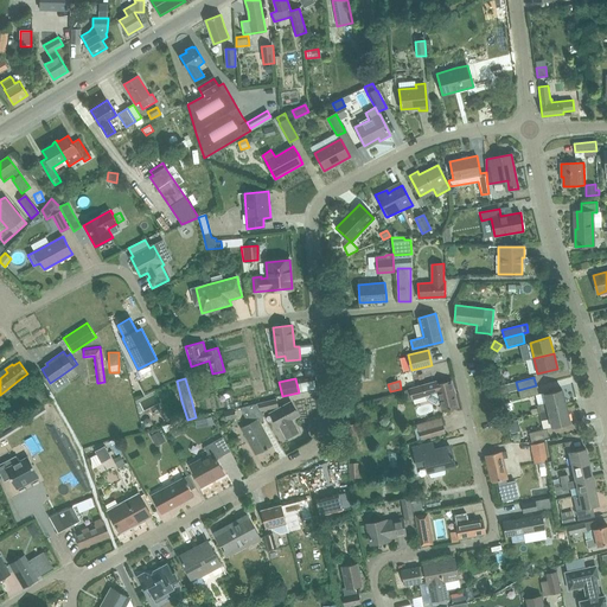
[(410,389),(404,390),(407,400),(413,398),(426,395),(427,400),(436,406),(441,404),(442,410),(446,409),(458,407),(452,381),(438,384),(436,382),(425,384),(409,388),(410,389)]
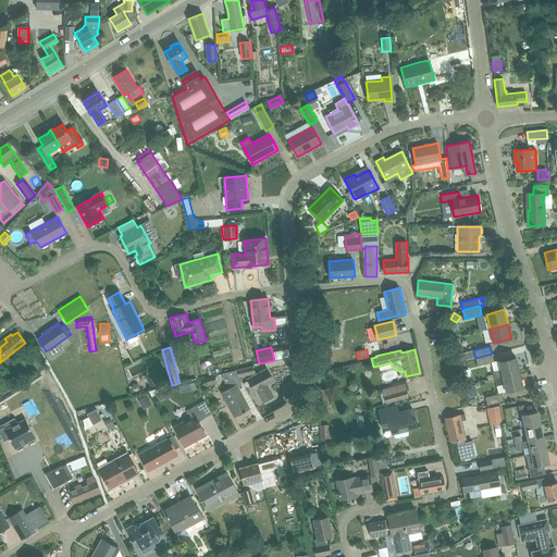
[(467,360),(466,353),(458,354),(460,361),(467,360)]
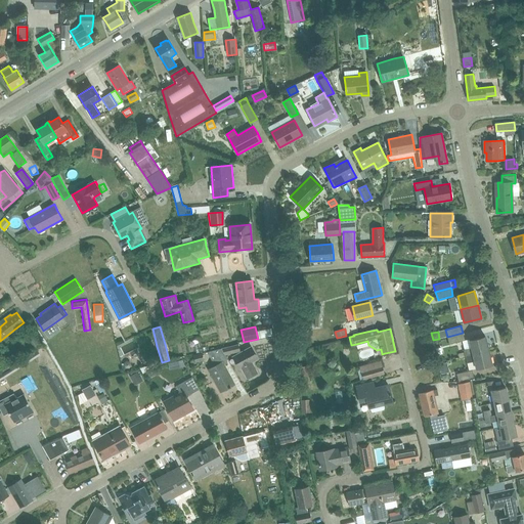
[(463,333),(447,337),(448,344),(463,341),(465,349),(464,350),(465,352),(459,354),(460,358),(465,356),(489,350),(485,336),(470,340),(469,339),(465,340),(463,333)]
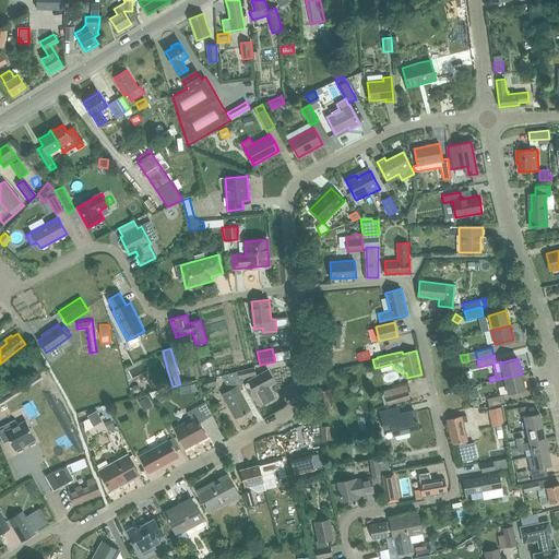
[(288,359),(269,363),(270,368),(289,365),(288,359)]
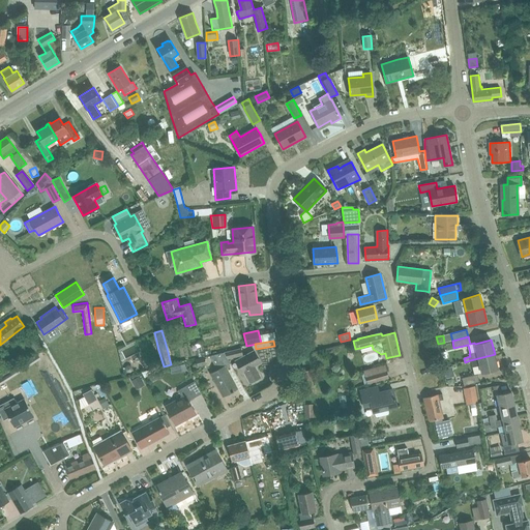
[(241,348),(225,352),(228,359),(243,355),(241,348)]
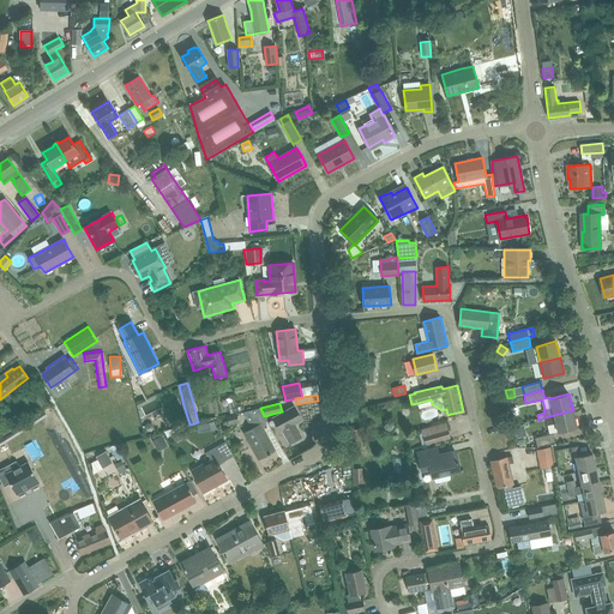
[(294,407),(283,413),(274,417),(281,432),(283,431),(289,443),(301,435),(295,425),(301,421),(294,407)]
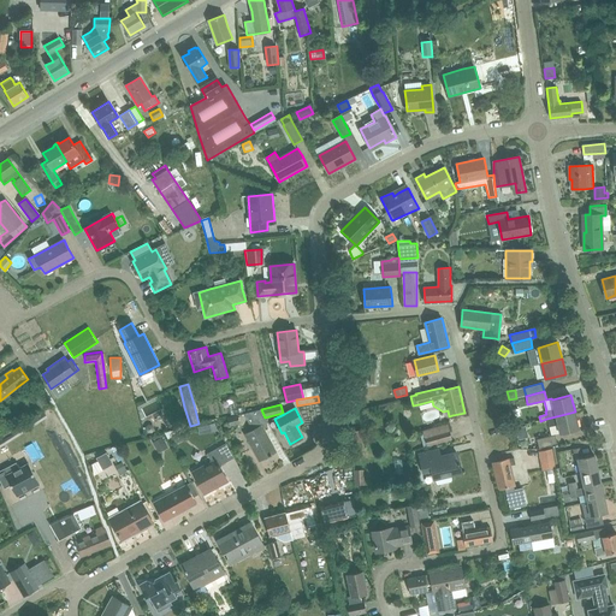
[(268,422),(265,418),(261,409),(243,414),(253,431),(246,434),(260,461),(276,451),(261,426),(268,422)]
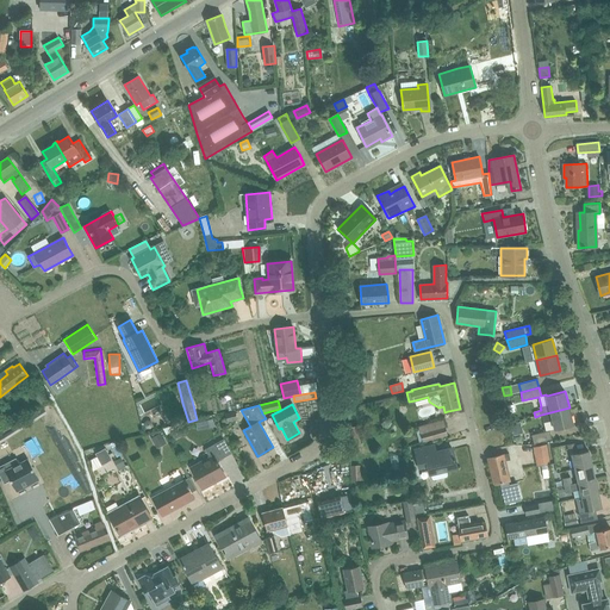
[(549,430),(554,429),(573,424),(570,408),(541,415),(543,422),(545,422),(547,430),(531,435),(534,443),(552,439),(549,430)]
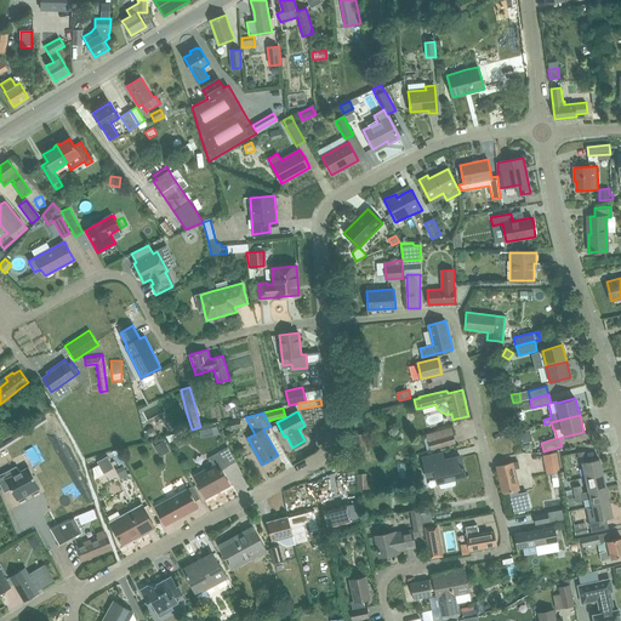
[(232,429),(241,427),(239,419),(229,421),(232,429)]
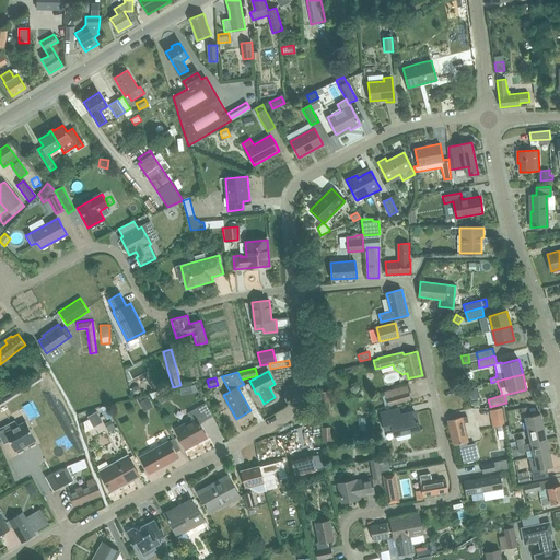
[(8,382),(0,386),(0,396),(12,388),(8,382)]
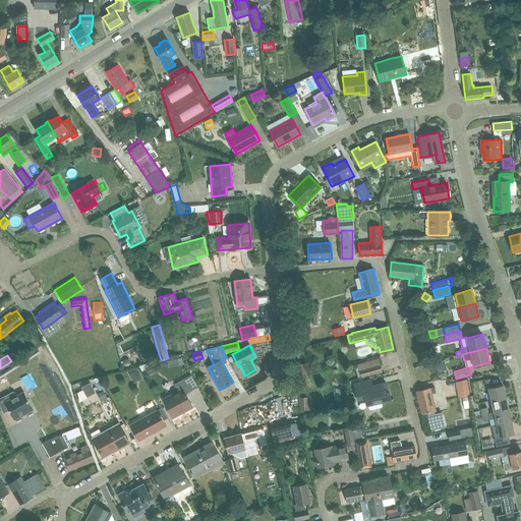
[(181,358),(168,361),(169,367),(183,364),(181,358)]
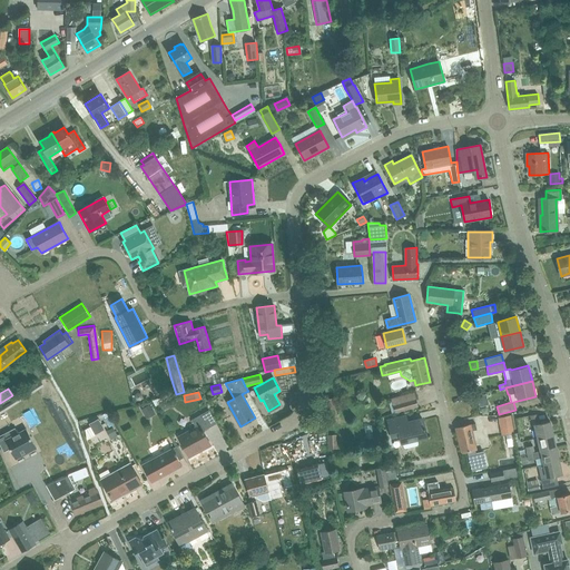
[(164,411),(172,406),(168,397),(159,403),(164,411)]
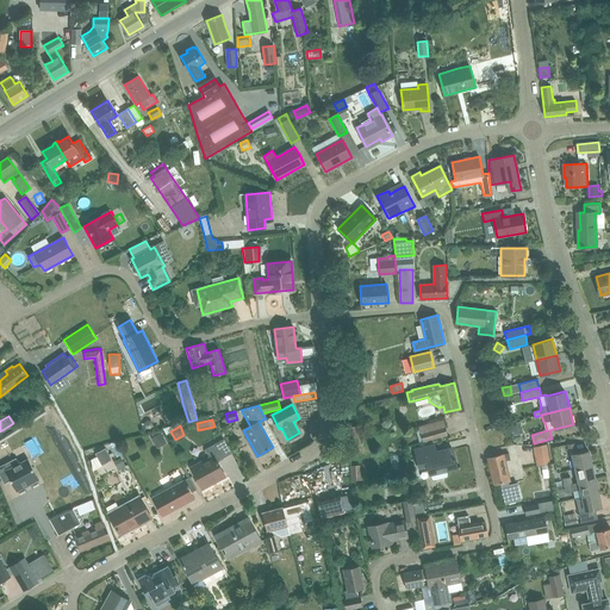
[(446,427),(421,434),(423,441),(447,434),(446,427)]
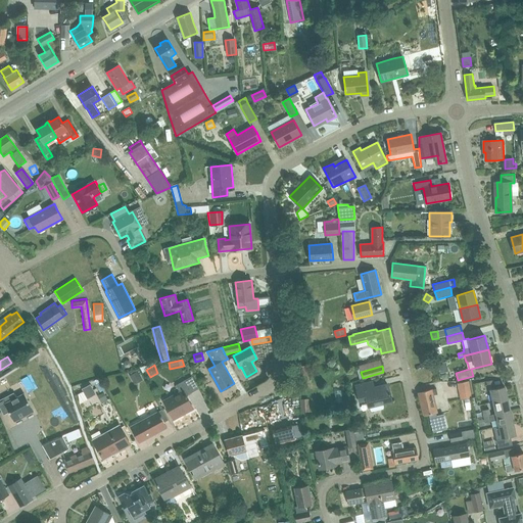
[(143,380),(138,371),(130,376),(135,385),(143,380)]
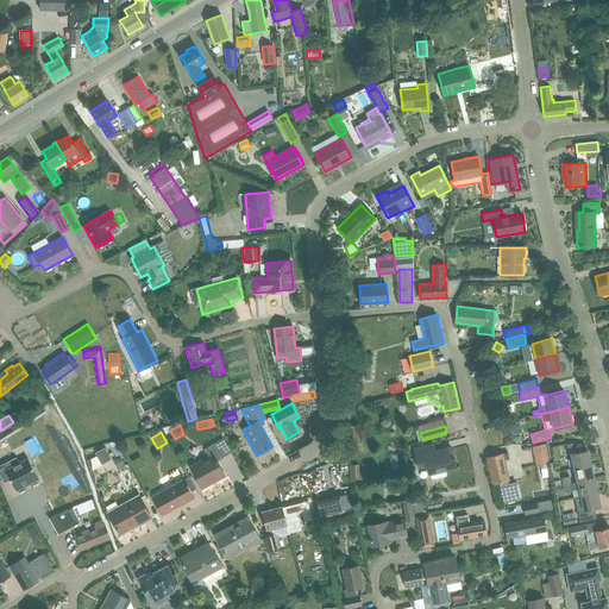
[(227,454),(221,444),(219,440),(205,449),(209,457),(190,468),(202,488),(225,475),(218,462),(217,459),(227,454)]
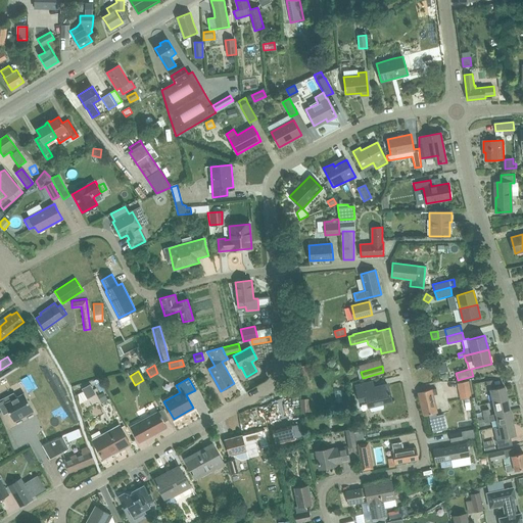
[(458,381),(459,398),(470,397),(469,380),(458,381)]
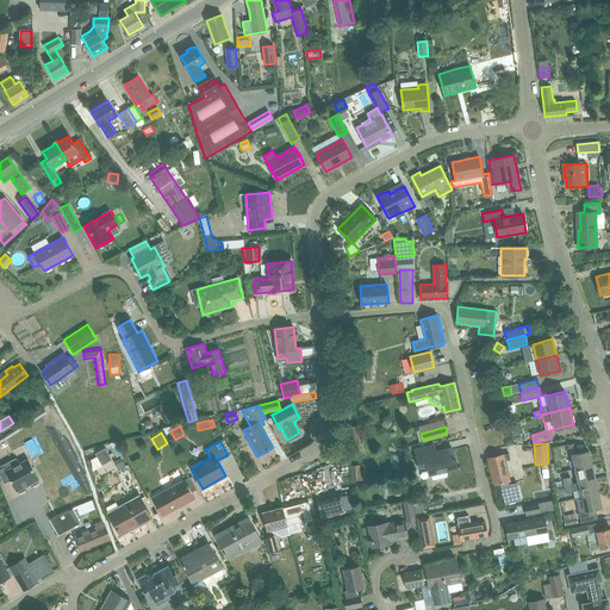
[(574,443),(567,444),(570,452),(572,452),(576,468),(592,465),(589,450),(577,453),(574,443)]
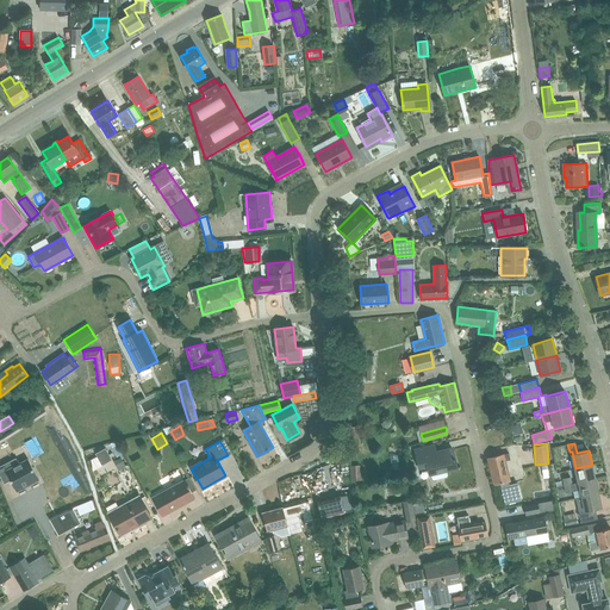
[(111,447),(117,456),(119,455),(120,459),(114,461),(118,470),(128,466),(116,444),(111,447)]
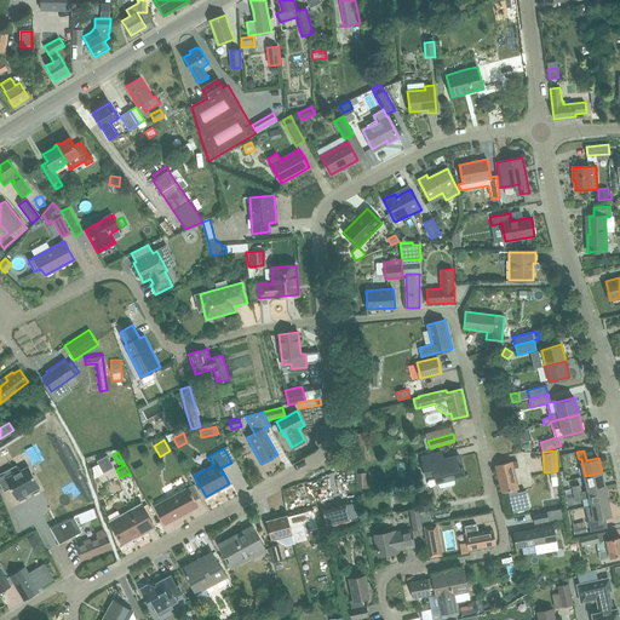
[(430,455),(422,457),(423,465),(425,477),(435,475),(437,481),(438,481),(440,486),(441,488),(454,484),(455,482),(454,478),(465,476),(460,455),(443,460),(441,452),(430,455)]
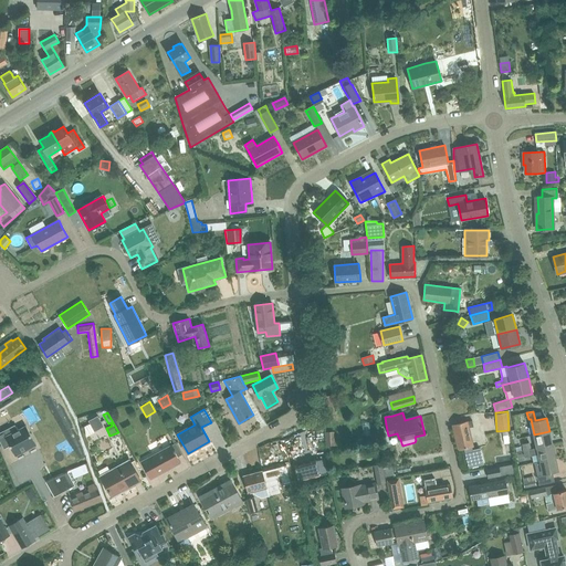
[(88,421),(90,423),(84,426),(86,437),(104,427),(97,416),(88,421)]
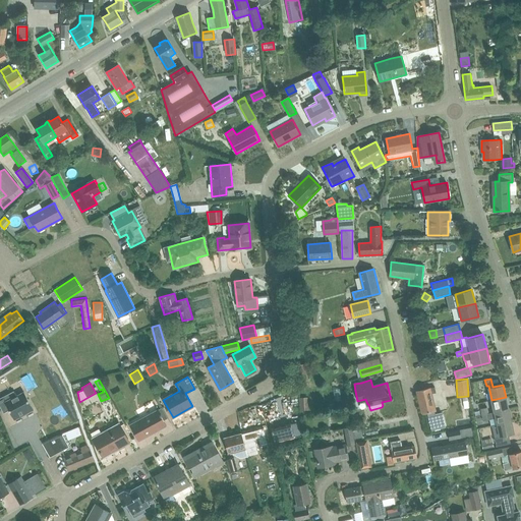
[(435,388),(427,389),(417,392),(422,413),(435,410),(430,394),(436,393),(435,388)]
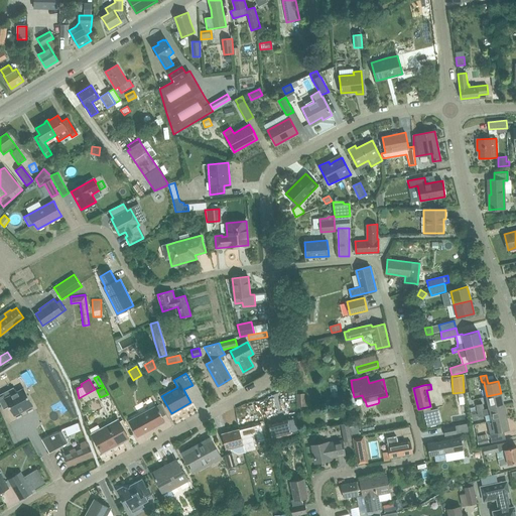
[(3,393),(0,393),(0,403),(3,409),(9,406),(13,414),(24,409),(24,410),(32,405),(24,388),(16,392),(5,398),(3,393)]
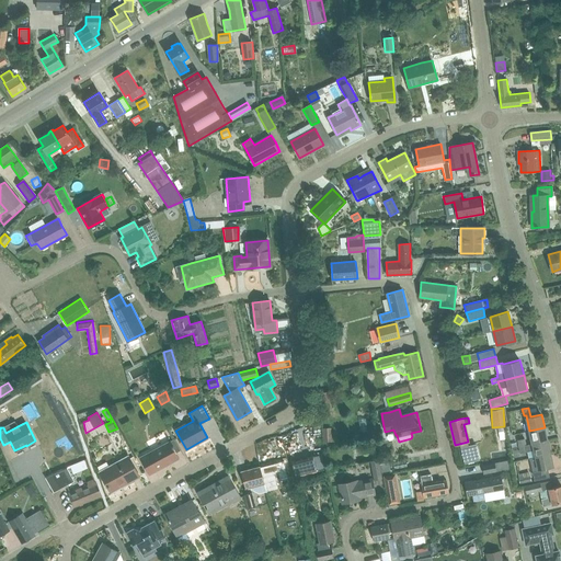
[(506,438),(505,426),(497,427),(500,439),(506,438)]
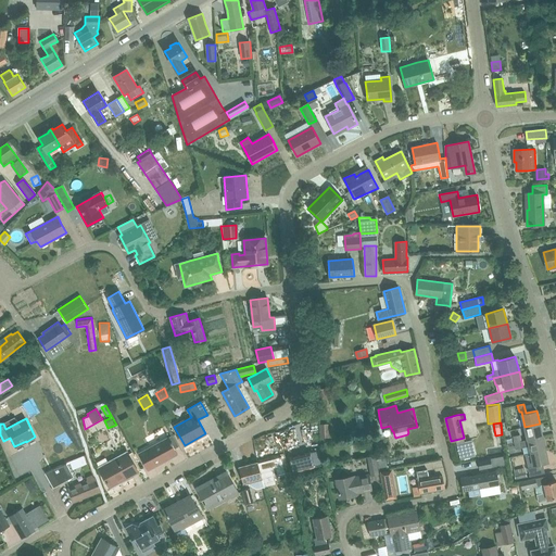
[(318,424),(318,439),(329,438),(328,424),(318,424)]
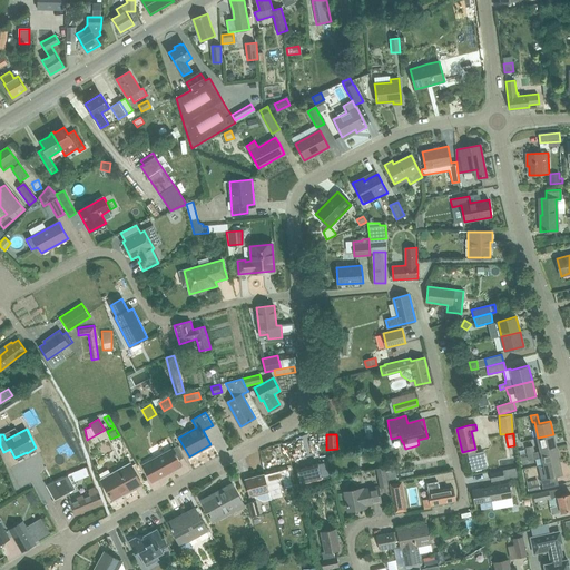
[(540,451),(556,448),(553,434),(538,438),(540,451)]
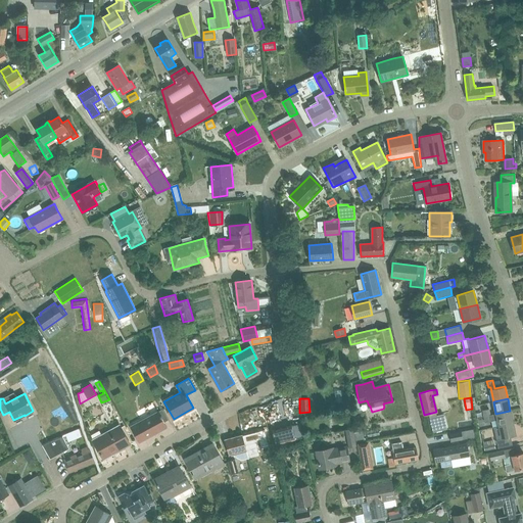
[(162,410),(130,427),(139,442),(168,427),(164,422),(169,420),(162,410)]
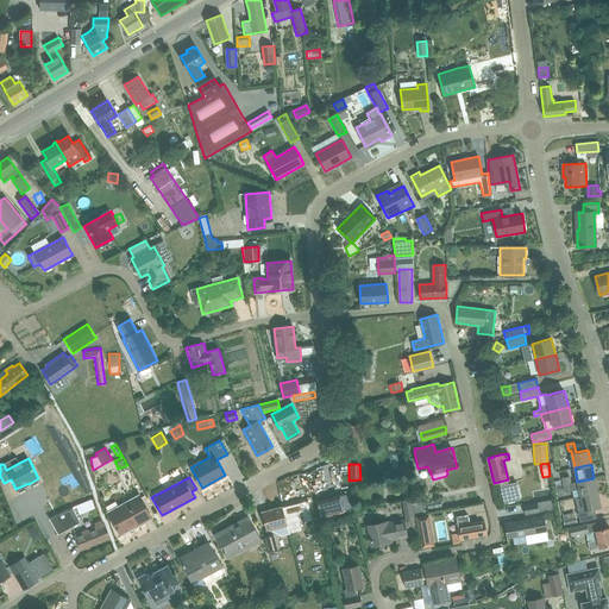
[(577,482),(570,483),(563,484),(565,493),(572,490),(573,497),(575,497),(597,491),(594,478),(577,482)]
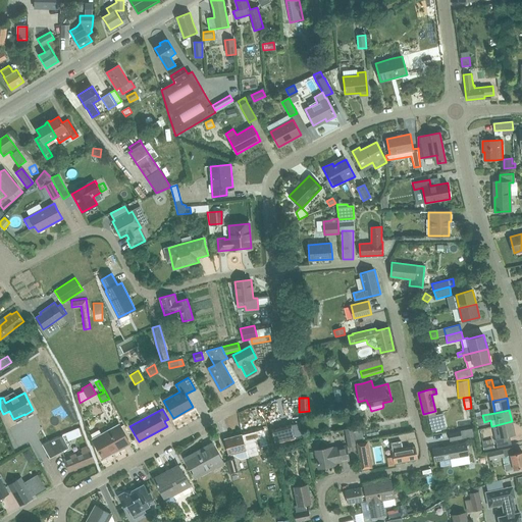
[(429,413),(429,428),(444,428),(444,413),(429,413)]
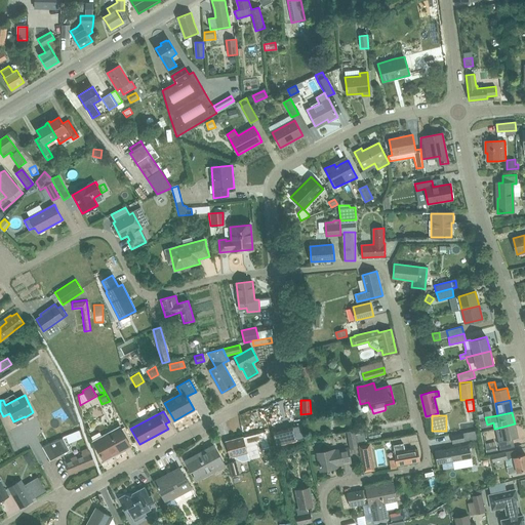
[(515,423),(495,429),(499,449),(503,449),(515,446),(513,438),(518,437),(515,423)]
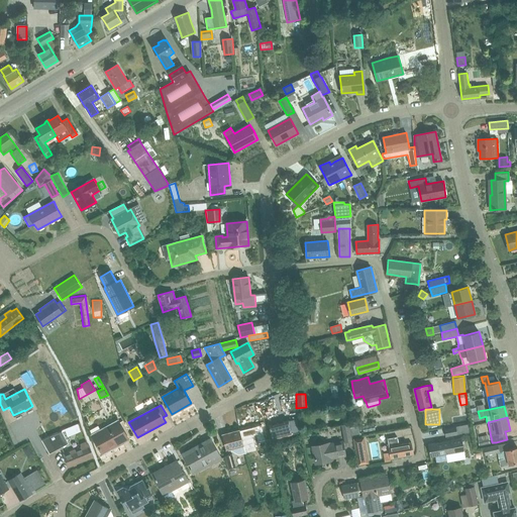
[(297,418),(288,420),(292,435),(301,432),(297,418)]
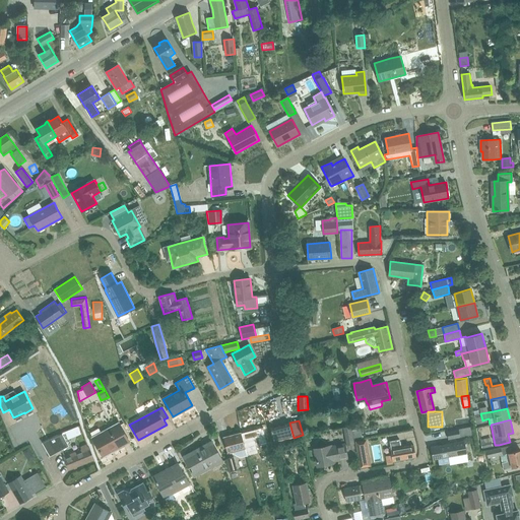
[(119,423),(101,433),(92,437),(99,448),(104,457),(112,452),(110,448),(114,446),(115,447),(128,440),(119,423)]
